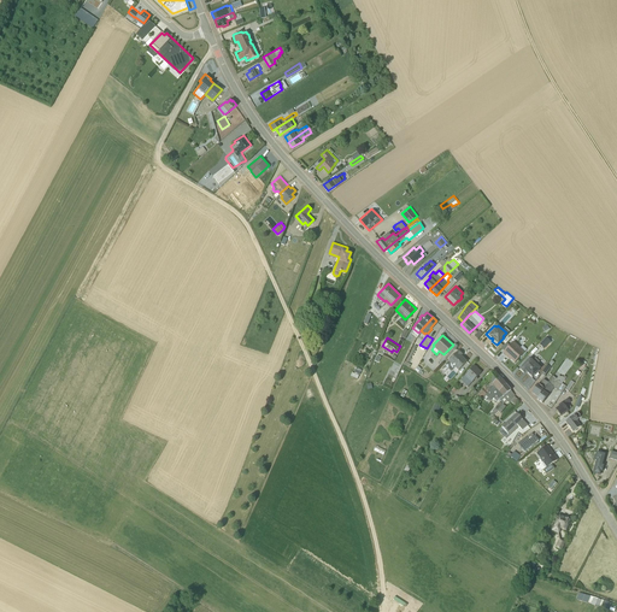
[(513,340),(503,351),(506,354),(506,353),(515,360),(527,348),(522,343),(519,346),(513,340)]
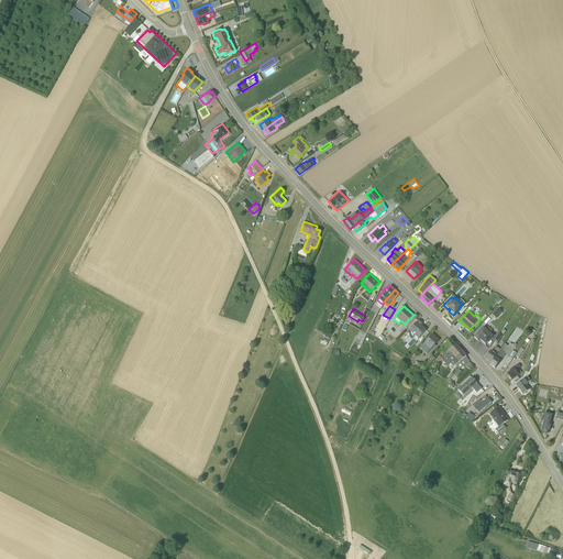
[(418,319),(406,332),(409,336),(411,333),(414,336),(415,333),(418,337),(426,329),(420,324),(421,322),(418,319)]
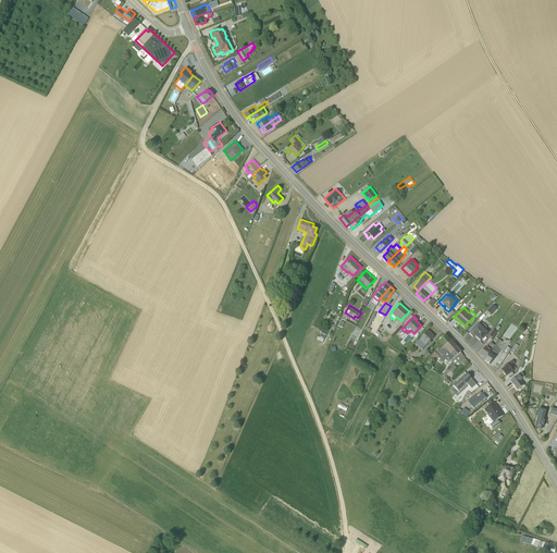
[(479,321),(469,332),(472,335),(474,333),(477,334),(475,335),(480,340),(487,331),(484,328),(486,326),(483,322),(482,323),(479,321)]
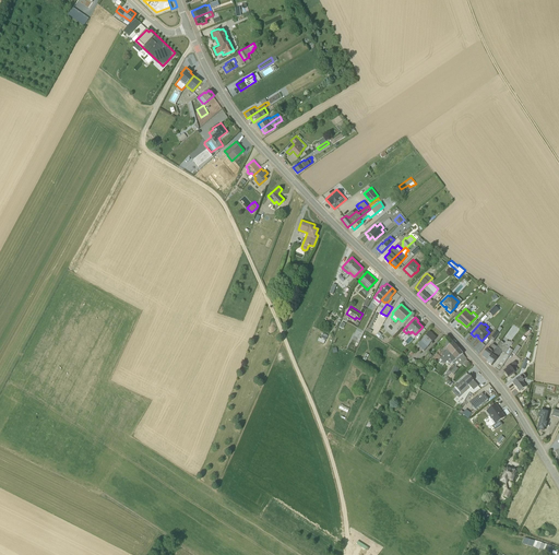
[(499,325),(490,337),(492,339),(502,327),(499,325)]
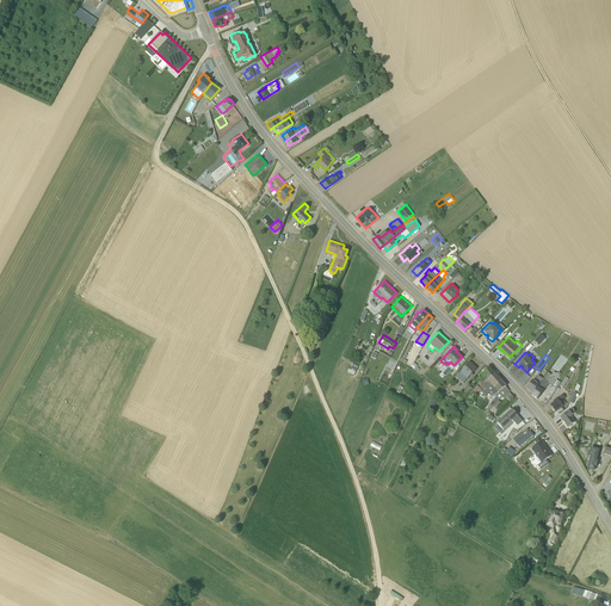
[(476,368),(469,360),(456,375),(463,382),(476,368)]
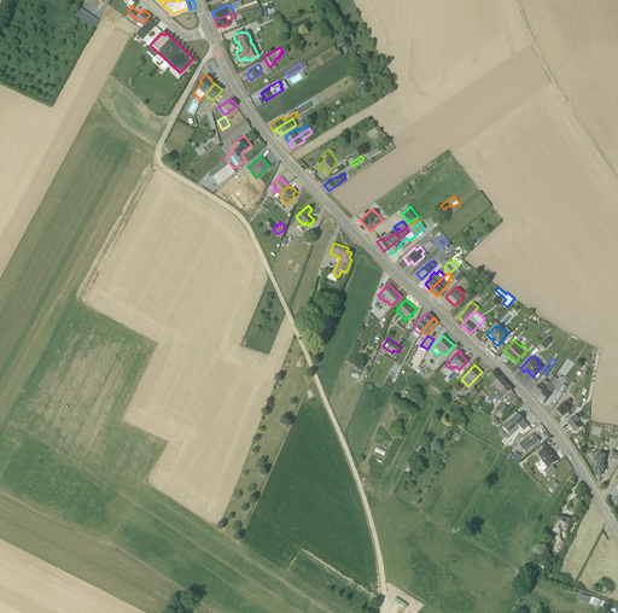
[(353,371),(351,374),(359,378),(363,368),(357,366),(355,371),(353,371)]
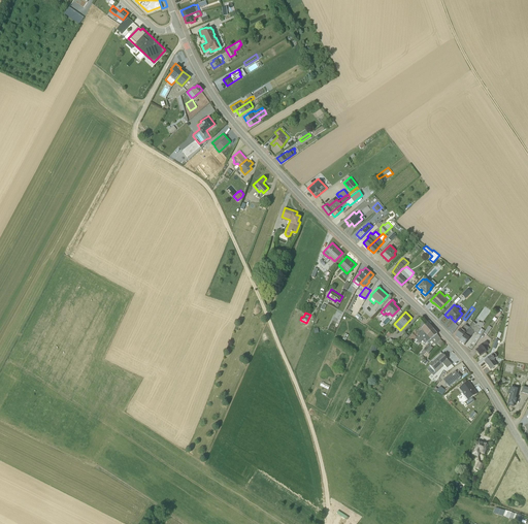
[(421,328),(427,322),(422,317),(411,327),(414,329),(410,333),(411,334),(408,337),(409,337),(408,338),(409,339),(410,339),(410,338),(411,339),(414,339),(416,336),(422,328),(421,328)]
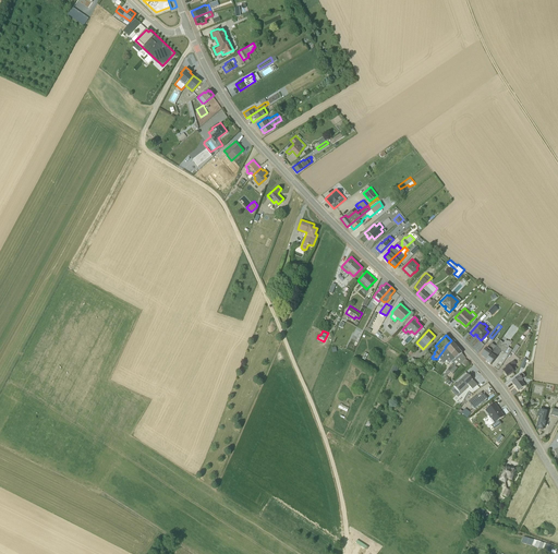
[(508,345),(512,339),(510,338),(509,339),(508,339),(507,339),(505,338),(502,341),(499,339),(485,359),(490,363),(501,349),(508,353),(511,348),(508,345)]
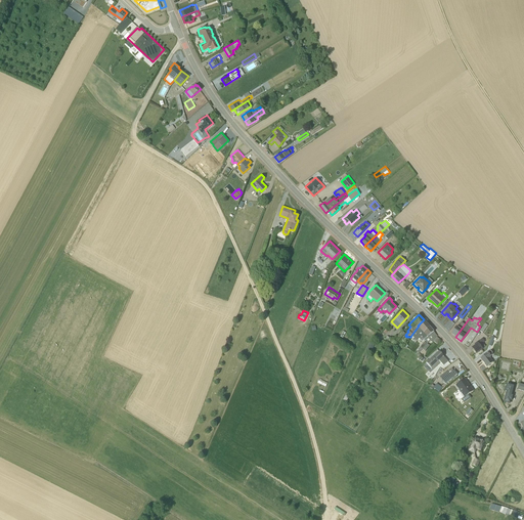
[(420,334),(429,325),(427,321),(424,319),(418,326),(419,326),(412,334),(417,339),(420,334)]
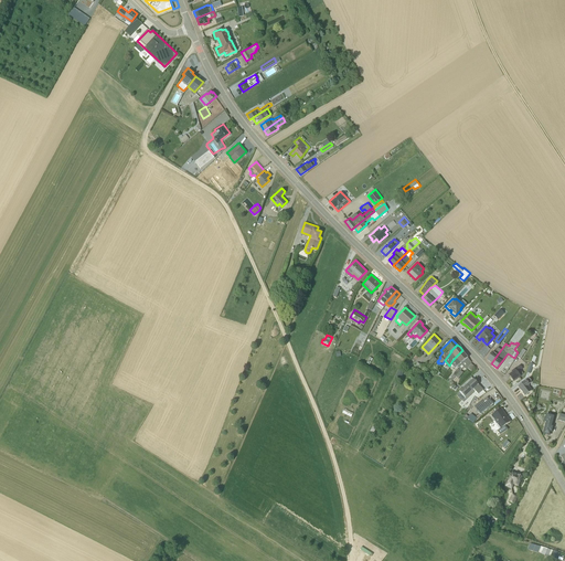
[(487,358),(492,362),(502,349),(498,346),(493,351),(492,350),(487,358)]
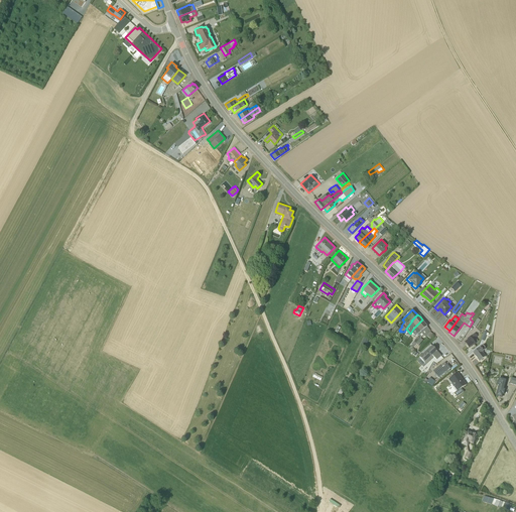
[(412,331),(415,335),(417,333),(420,337),(423,334),(428,327),(422,320),(413,329),(412,331)]
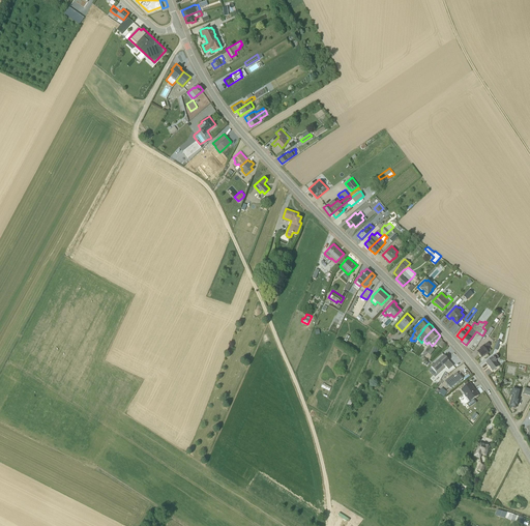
[(407,332),(400,342),(402,343),(409,335),(407,332)]
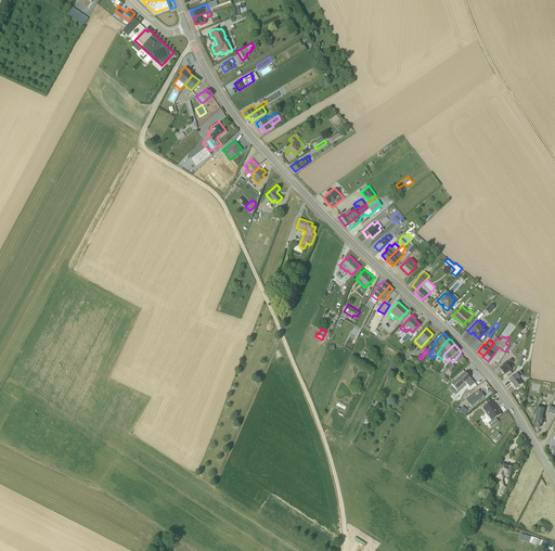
[(416,358),(410,355),(407,361),(414,364),(416,358)]
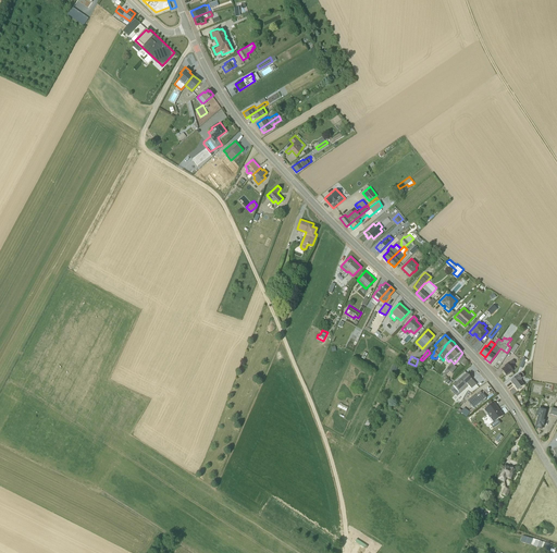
[(515,361),(512,358),(504,365),(504,366),(500,368),(506,375),(516,367),(514,363),(515,361)]
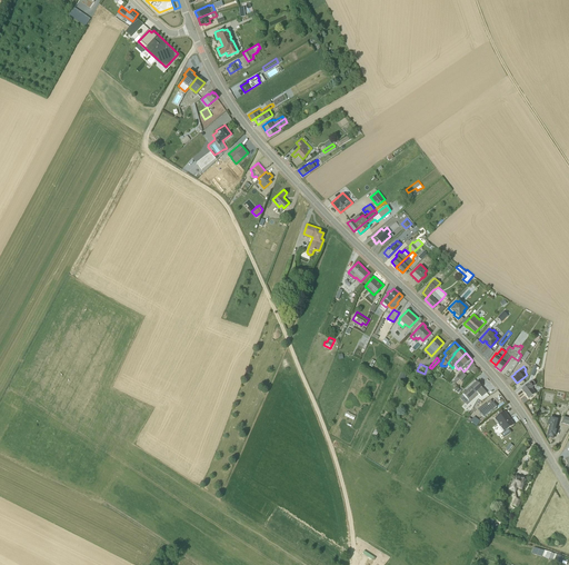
[(401,382),(407,372),(402,369),(397,379),(401,382)]
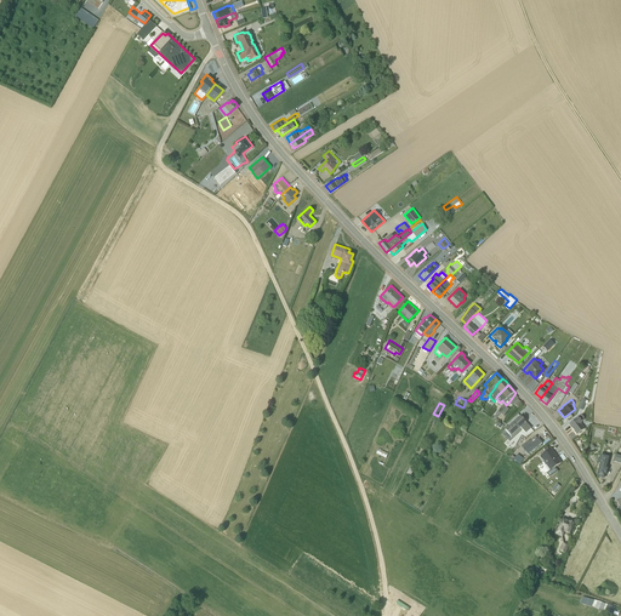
[(503,414),(508,408),(506,405),(502,403),(495,411),(496,412),(493,416),(493,417),(497,420),(499,417),(496,416),(500,411),(503,414)]
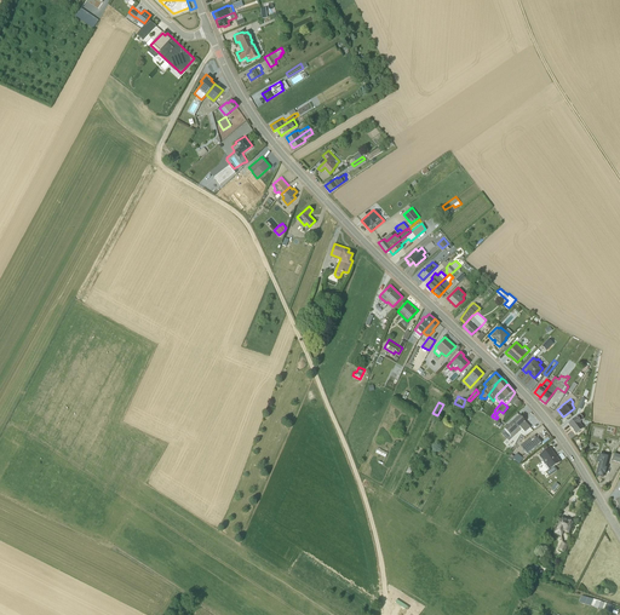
[(464,413),(463,415),(469,420),(476,409),(472,407),(468,415),(464,413)]
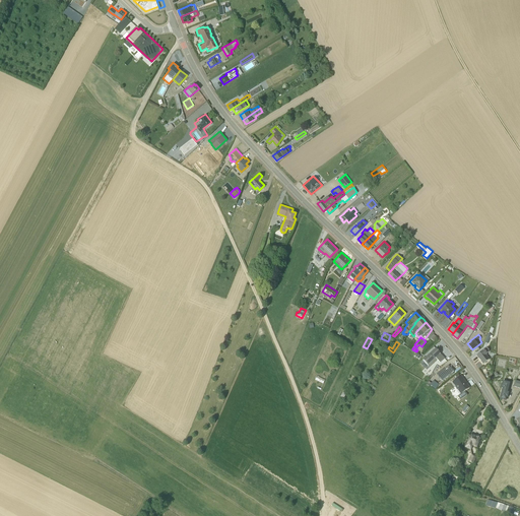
[(476,353),(482,363),(483,362),(484,362),(485,361),(490,358),(486,353),(486,351),(488,350),(488,348),(486,346),(476,353)]
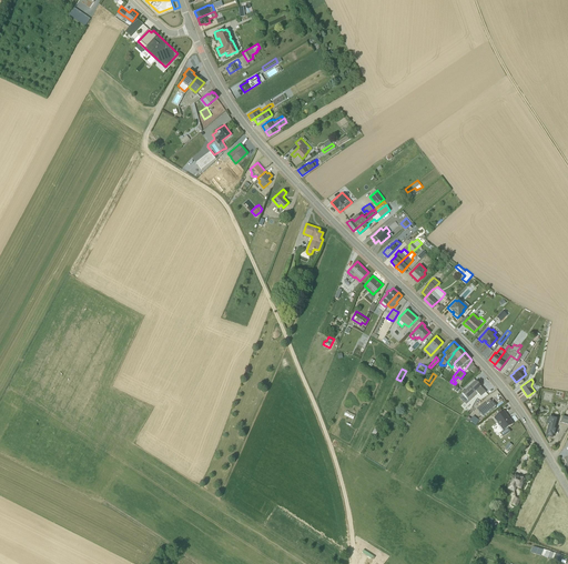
[(476,380),(462,392),(469,400),(477,392),(480,394),(485,390),(476,380)]
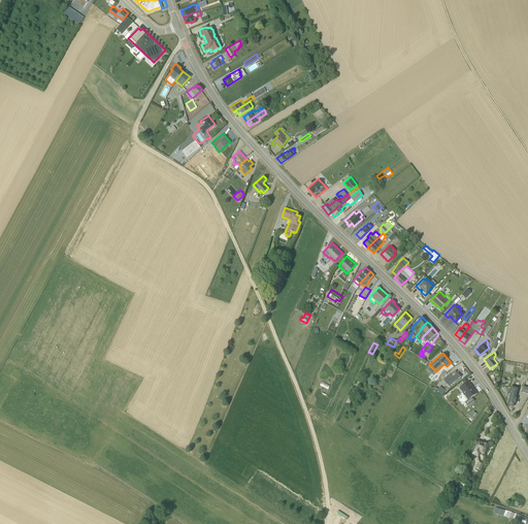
[(449,373),(442,378),(449,386),(461,375),(456,368),(449,373)]
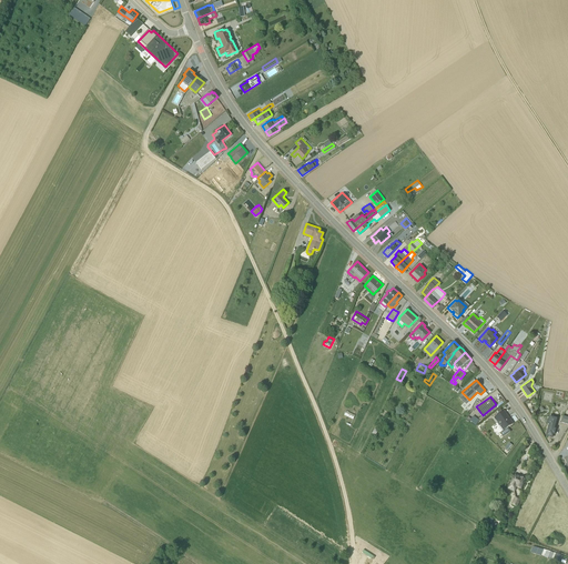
[(504,409),(494,415),(497,421),(499,424),(503,429),(499,431),(503,435),(510,430),(507,425),(513,422),(504,409)]
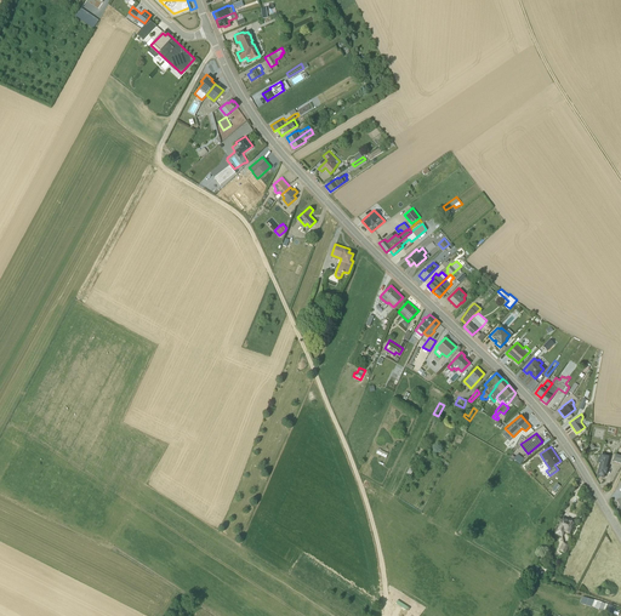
[(607,466),(610,455),(600,451),(600,452),(598,461),(599,461),(596,474),(604,477),(605,473),(607,473),(608,466),(607,466)]
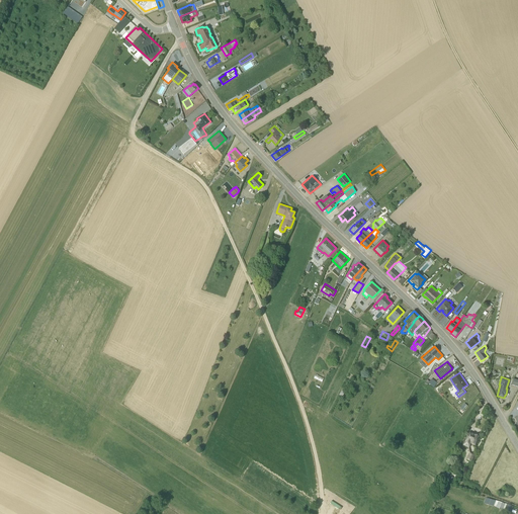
[(428,381),(434,386),(437,381),(432,377),(428,381)]
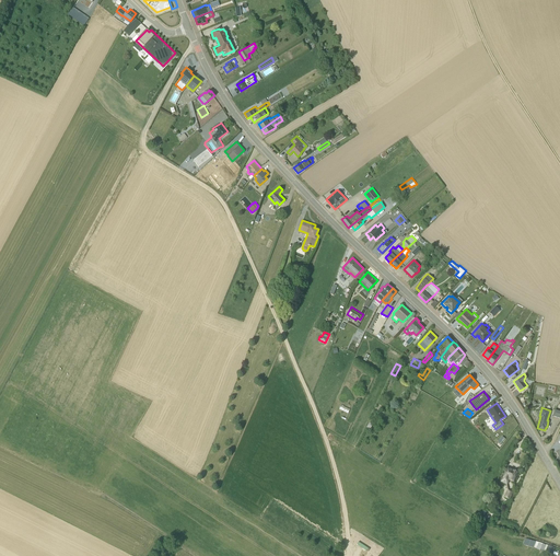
[(500,479),(506,483),(509,478),(513,481),(517,471),(506,465),(500,479)]
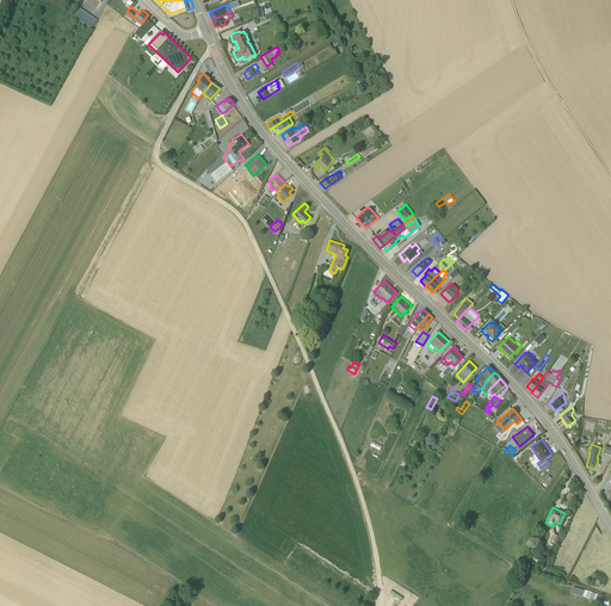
[(554,531),(549,539),(555,543),(560,535),(554,531)]
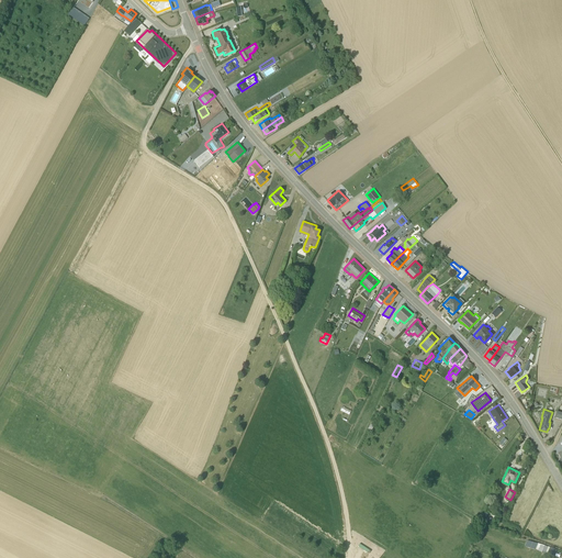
[(544,544),(542,549),(547,551),(554,555),(557,548),(547,544),(547,545),(544,544)]
